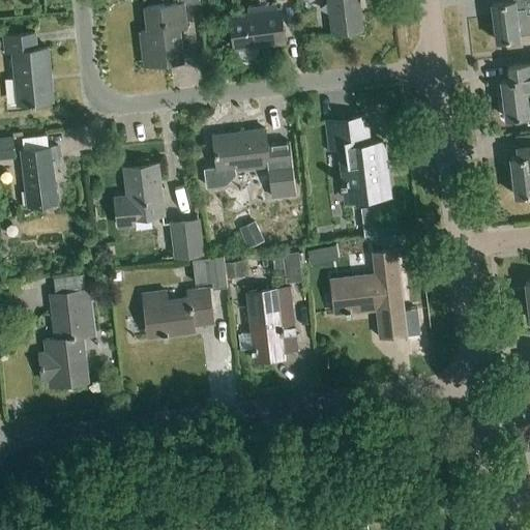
[(178,0),(179,4),(146,7),(149,32),(142,32),(145,64),(183,60),(179,27),(186,27),(184,5),(200,3),(200,0),(178,0)]
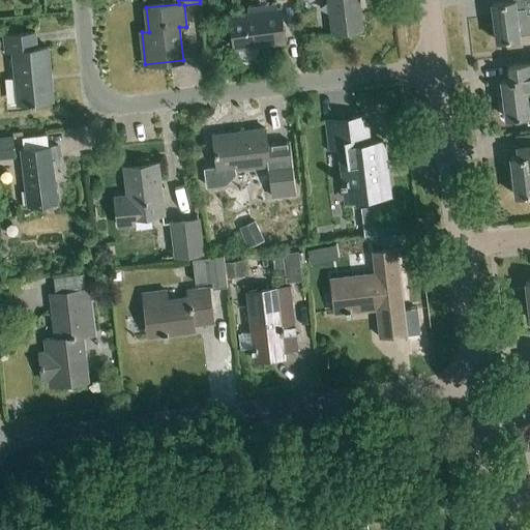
[(361,0),(330,0),(334,32),(364,28),(361,0)]
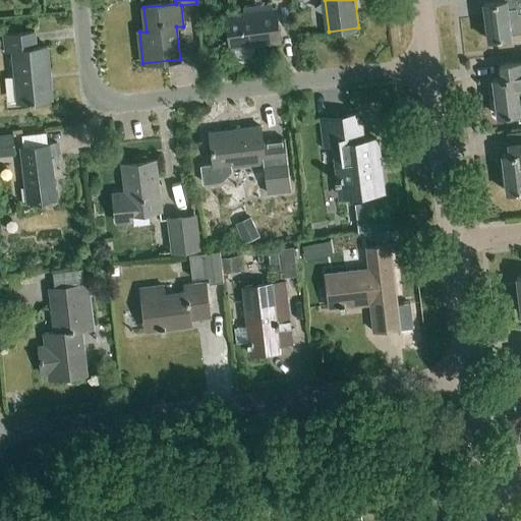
[(495,2),(484,3),(488,40),(513,37),(512,35),(520,33),(520,0),(504,0),(495,2)]
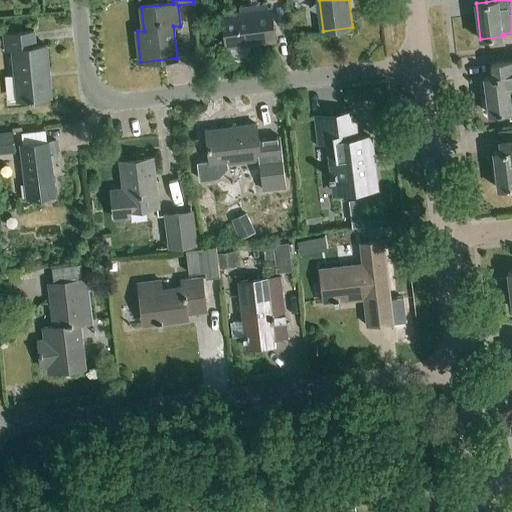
[(228,47),(231,47),(232,51),(234,56),(239,58),(244,57),(249,53),(250,49),(249,45),(278,41),(274,6),(224,12),(228,47)]
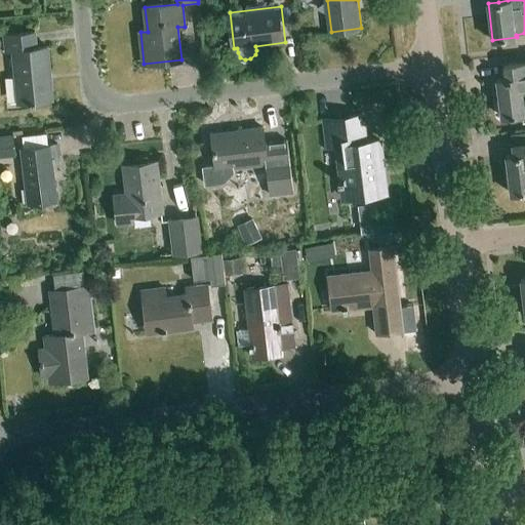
[(5,52),(12,51),(17,104),(53,101),(47,46),(37,47),(35,32),(4,36),(5,52)]
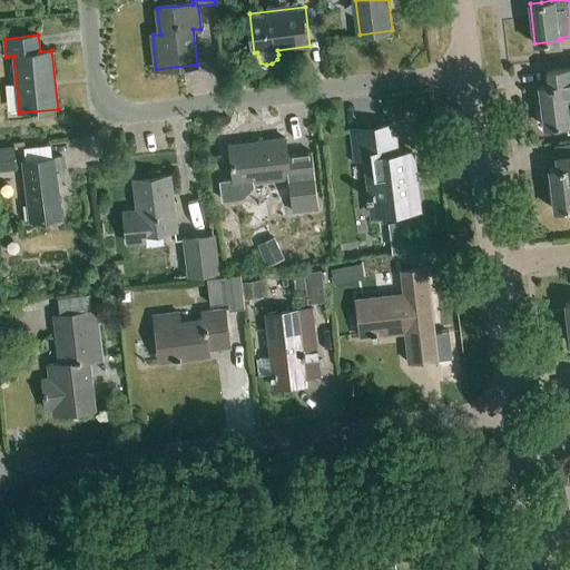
[(542,99),(543,111),(542,111),(542,116),(543,120),(544,120),(546,125),(568,123),(569,131),(569,67),(550,70),(552,84),(541,86),(541,89),(538,90),(539,99),(542,99)]
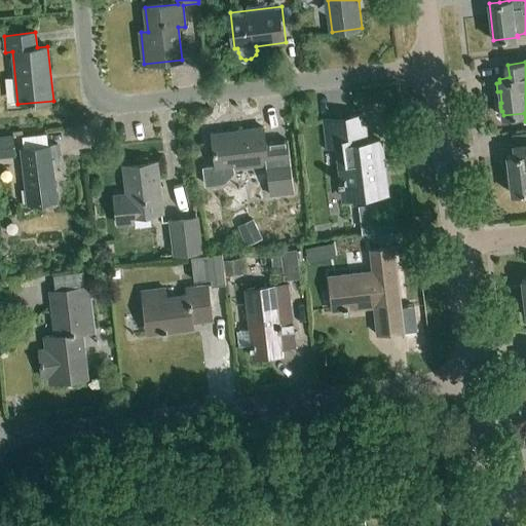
[(381,141),(367,143),(364,116),(326,121),(329,148),(338,146),(344,197),(387,192),(381,141)]
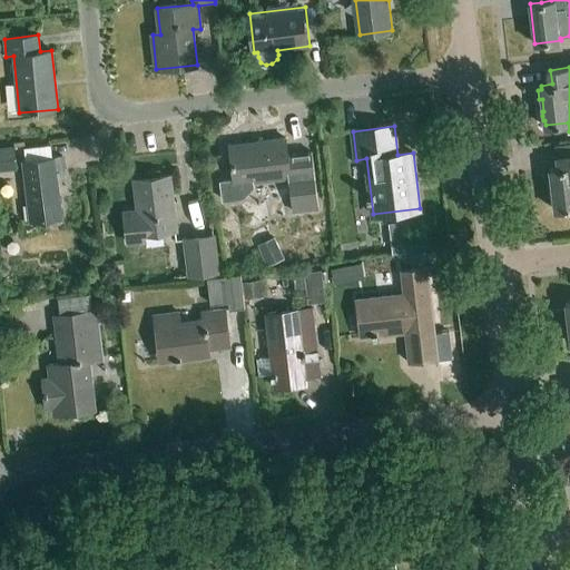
[(255,187),(254,182),(290,177),(291,184),(294,209),(320,206),(313,154),(305,154),(287,156),(285,138),(253,143),(253,146),(231,148),(234,179),(220,180),(223,199),(244,197),(255,187)]
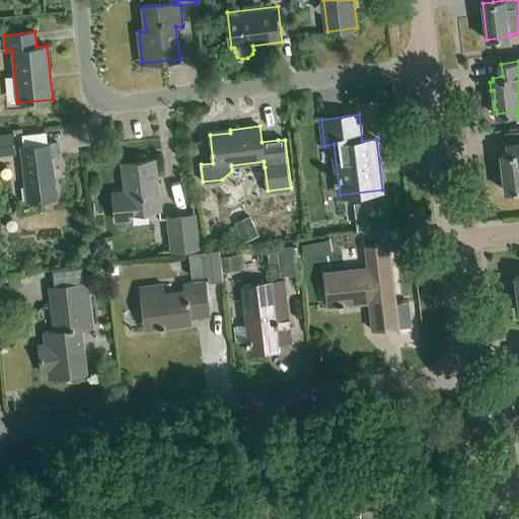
[(502,153),(506,190),(518,188),(518,130),(506,132),(508,152),(502,153)]
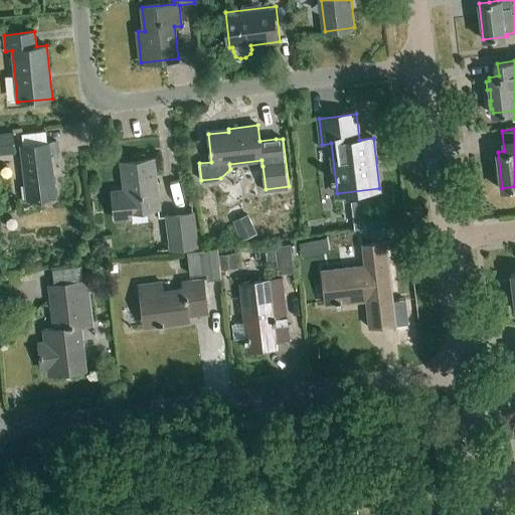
[(0,133),(0,154),(15,152),(12,131),(0,133)]
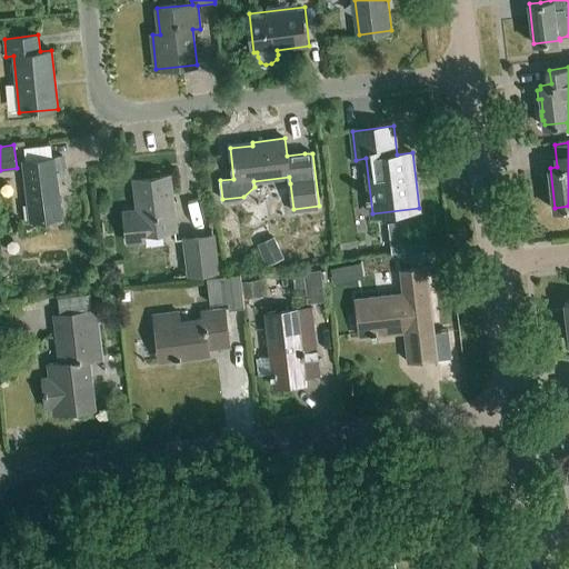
[(61,217),(57,173),(65,172),(62,157),(23,162),(30,220),(61,217)]
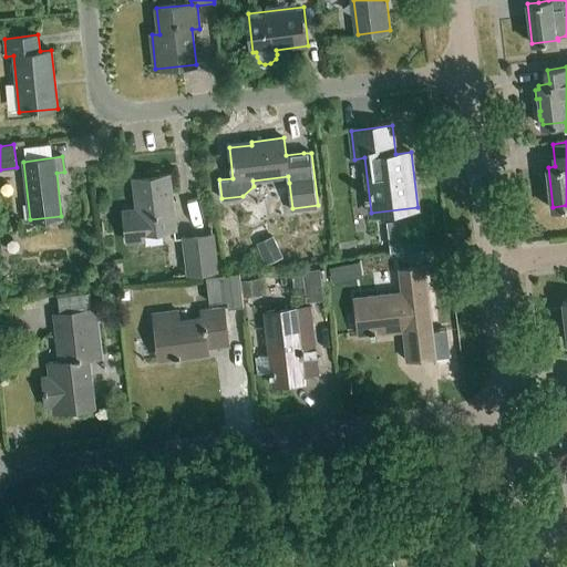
[(176,229),(169,174),(134,178),(137,209),(123,212),(127,243),(145,240),(144,234),(176,229)]
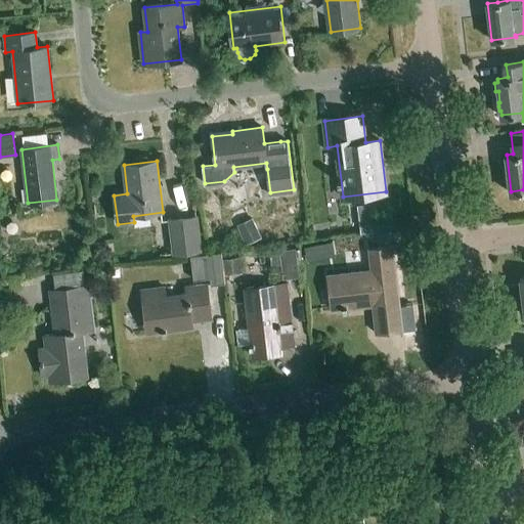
[(376,200),(362,201),(365,229),(378,228),(376,200)]
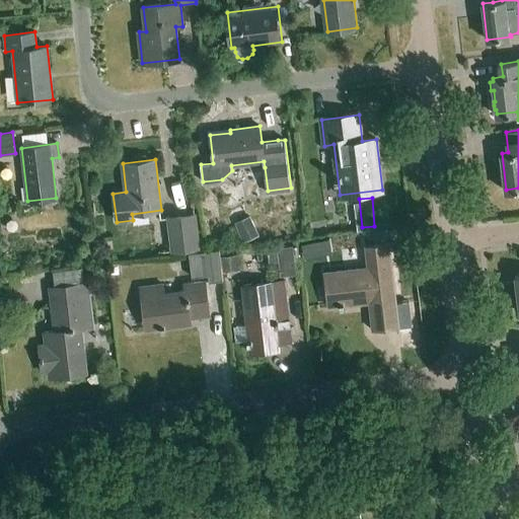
[(167,216),(171,252),(200,248),(196,213),(167,216)]
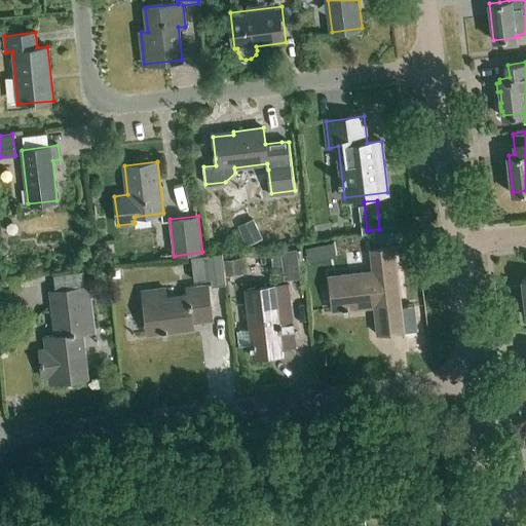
[(255,218),(238,225),(247,246),(263,238),(255,218)]
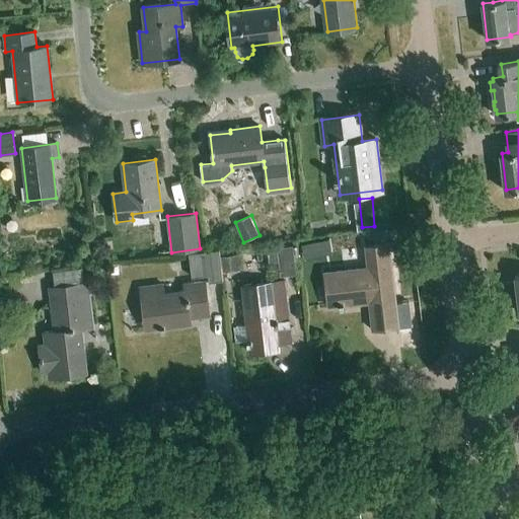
[(366,246),(368,266),(325,271),(330,306),(369,301),(373,329),(400,326),(389,244),(366,246)]
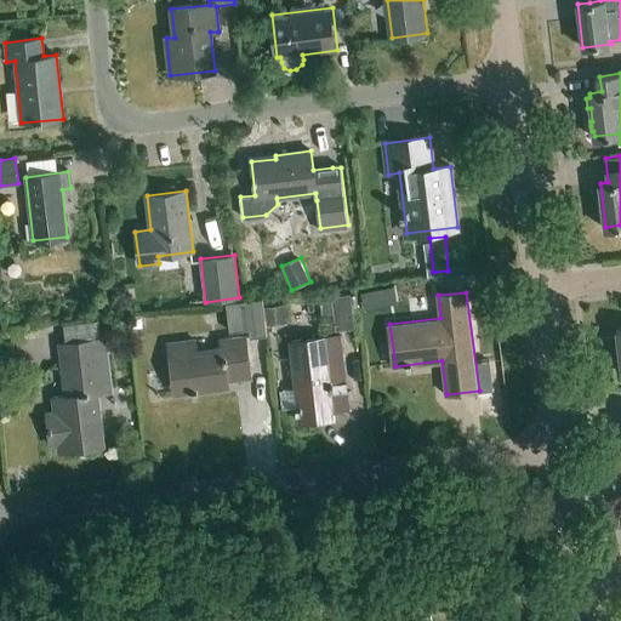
[(351,295),(332,296),(336,323),(354,320),(351,295)]
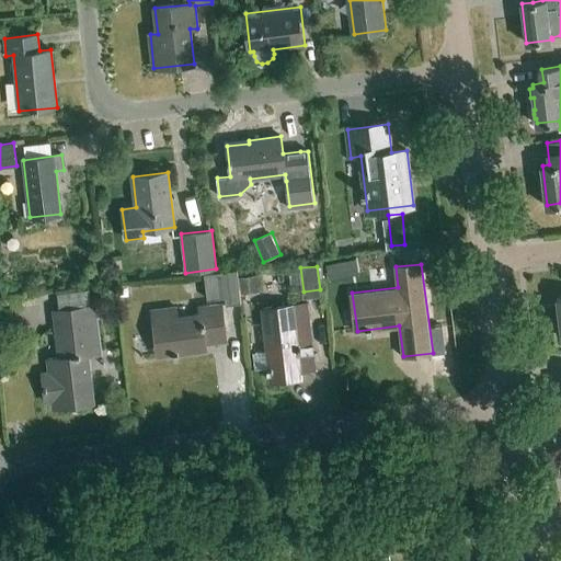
[(237,270),(205,273),(208,299),(226,297),(226,304),(241,301),(237,270)]
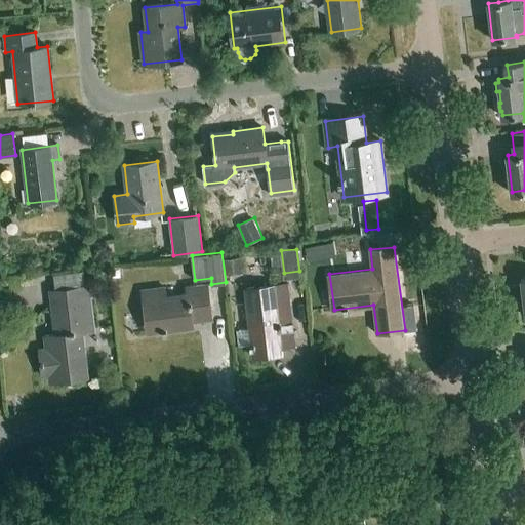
[(241,256),(225,258),(227,275),(243,273),(241,256)]
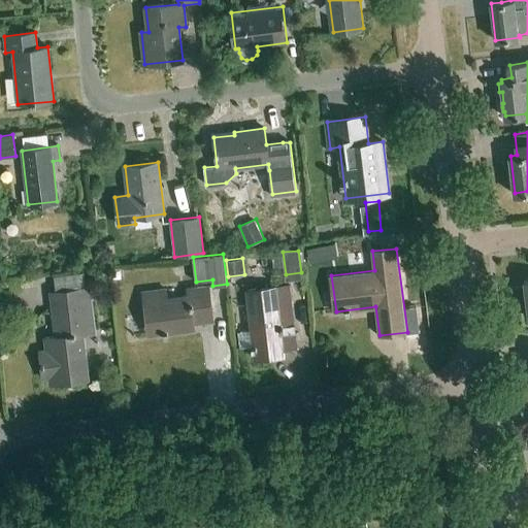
[(287,355),(286,350),(298,348),(298,343),(291,283),(248,288),(256,359),(287,355)]
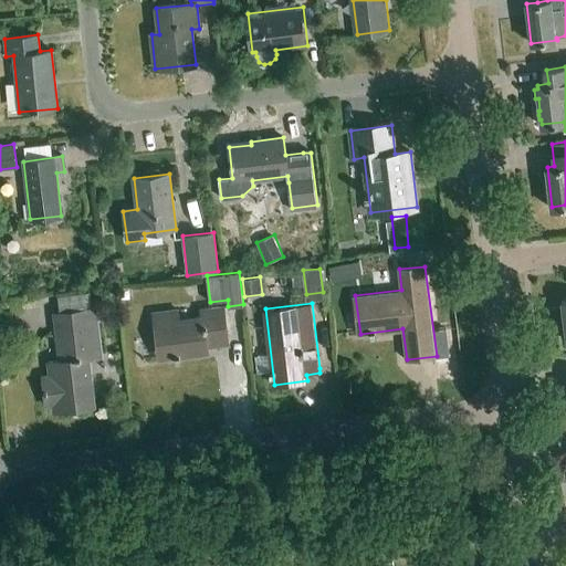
[(202,317),(179,320),(178,308),(155,312),(158,342),(164,341),(166,358),(208,353),(208,346),(229,343),(224,306),(201,308),(202,317)]
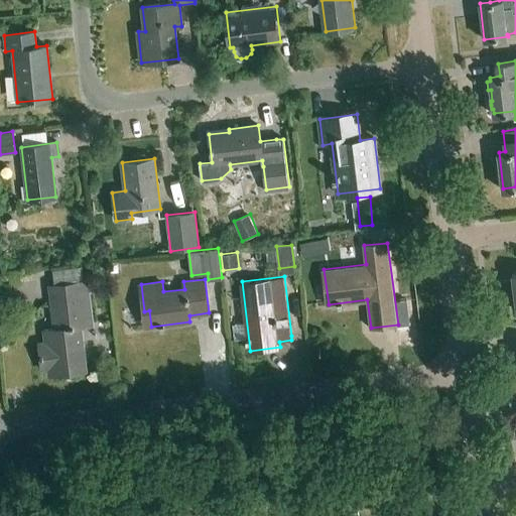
[(52,285),(57,328),(44,329),(45,344),(39,344),(42,370),(48,369),(49,375),(87,371),(81,328),(94,326),(88,281),(52,285)]
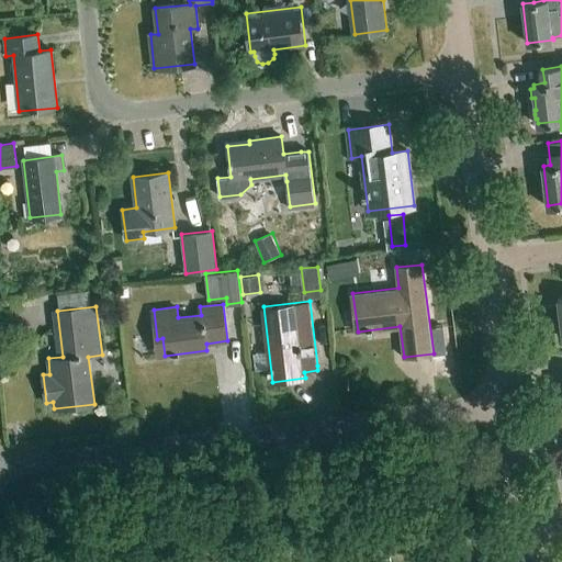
[(444,561),(442,551),(416,554),(417,561),(444,561)]
